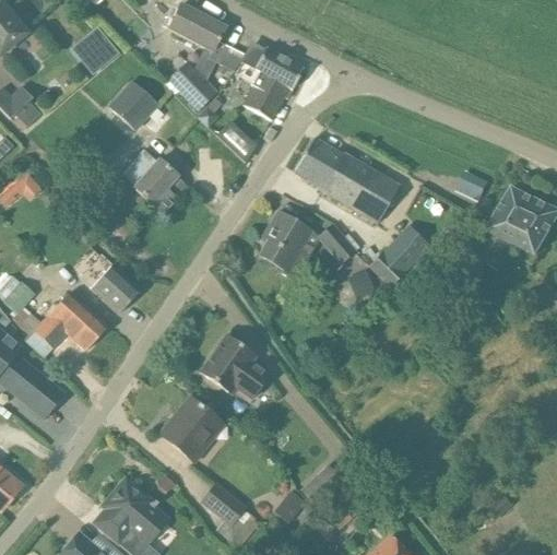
[(0,0),(0,54),(0,55),(27,32),(2,0),(0,0)]
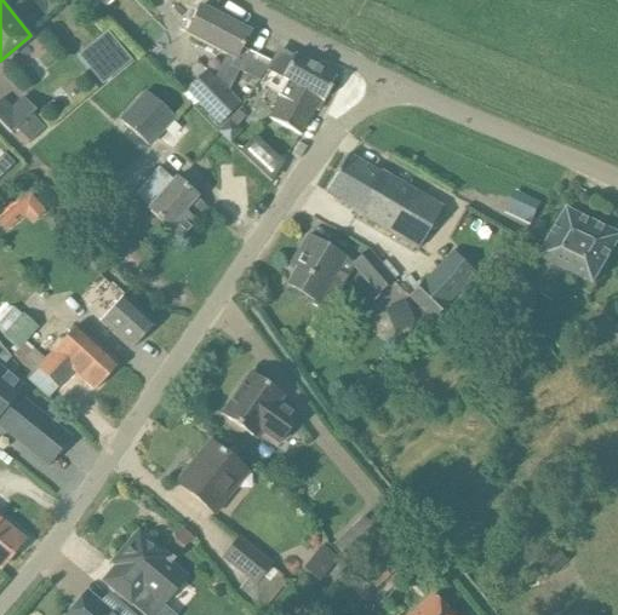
[(244,41),(251,28),(201,3),(188,30),(235,55),(233,61),(263,78),(269,64),(274,57),(244,41)]
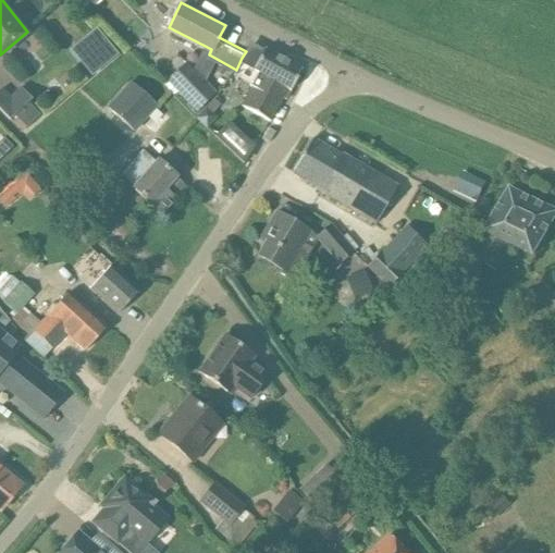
[(97,49),(85,59),(95,70),(118,51),(99,27),(87,37),(97,49)]
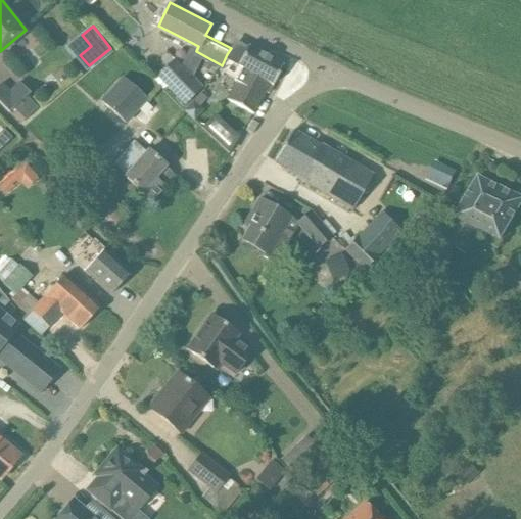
[(273,80),(275,81),(285,62),(249,43),(241,39),(236,40),(228,55),(246,65),(229,97),(255,111),(273,80)]
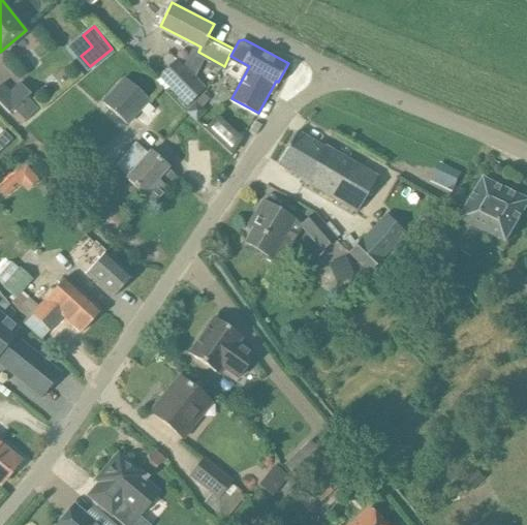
[(206,85),(179,56),(160,74),(188,102),(206,85)]
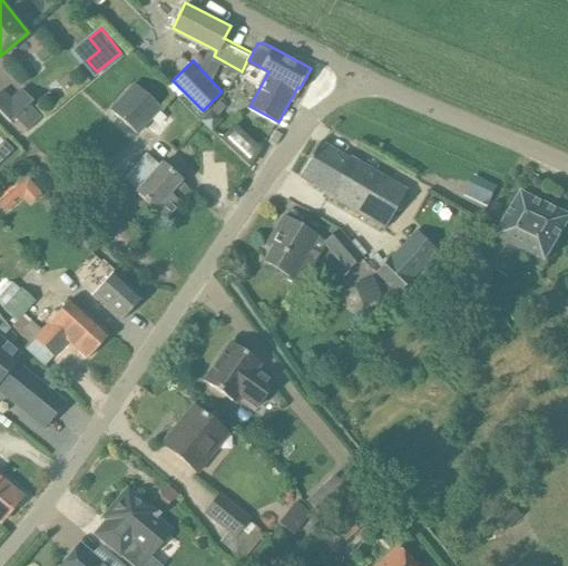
[(163,105),(136,81),(113,108),(138,132),(163,105)]
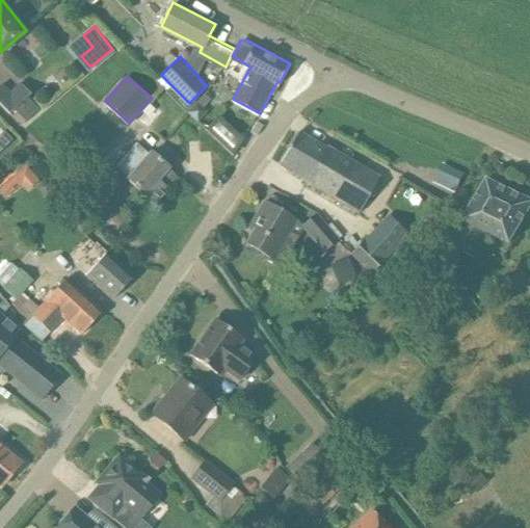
[(32,91),(21,81),(11,90),(3,81),(0,84),(0,100),(11,112),(17,106),(28,117),(40,105),(29,95),(32,91)]
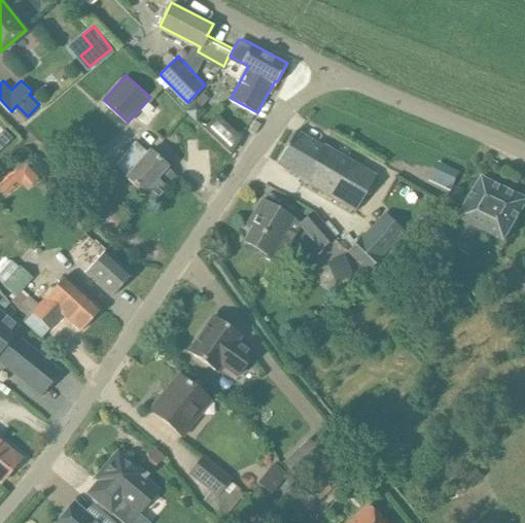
[(187,109),(198,118),(207,108),(197,99),(187,109)]
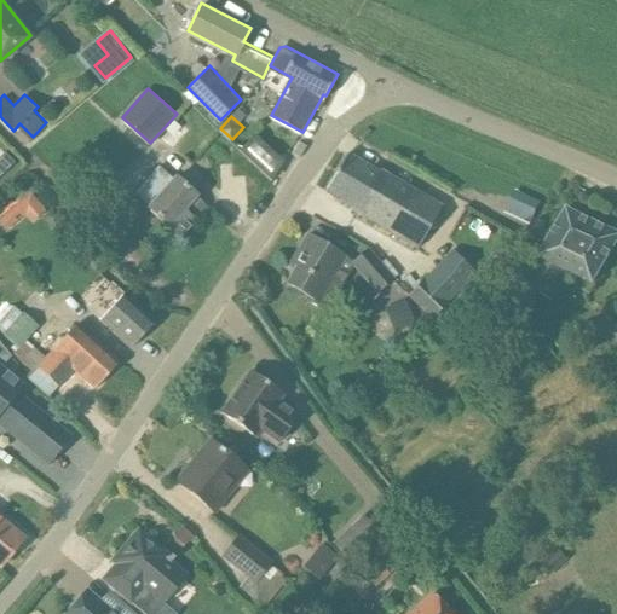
[(259,131),(244,145),(277,175),(290,161),(259,131)]
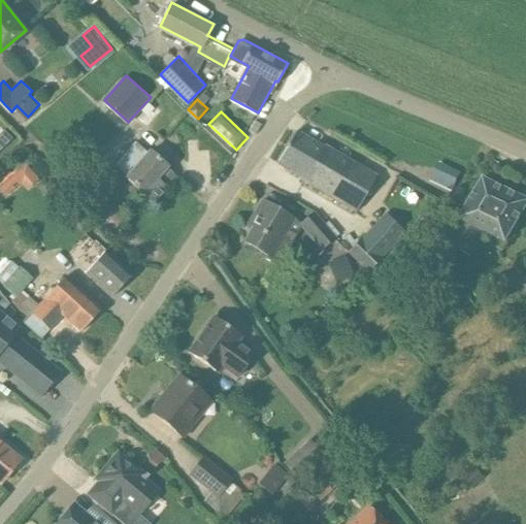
[(102,142),(86,128),(73,142),(90,157),(102,142)]
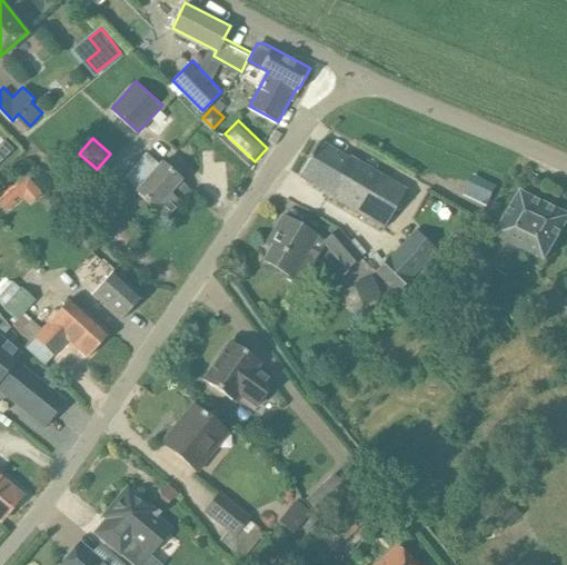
[(349,157),(319,139),(300,172),(328,189),(327,191),(385,226),(408,187),(351,154),(349,157)]
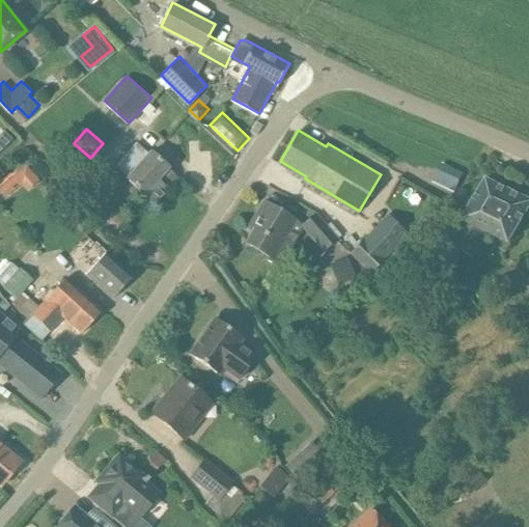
[(128,151),(118,163),(130,173),(128,176),(141,188),(157,201),(169,188),(163,182),(173,169),(169,166),(155,153),(151,149),(149,153),(137,141),(128,151)]
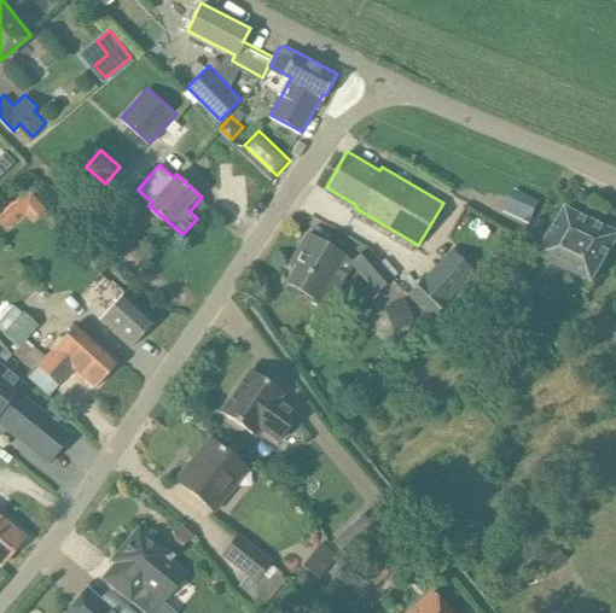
[(15,198),(0,211),(0,261),(40,225),(15,198)]
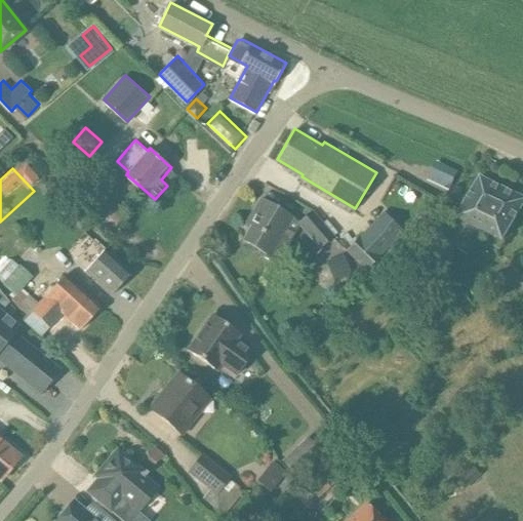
[(522,193),(482,174),(445,237),(469,252),(483,228),(504,238),(522,205),(522,193)]
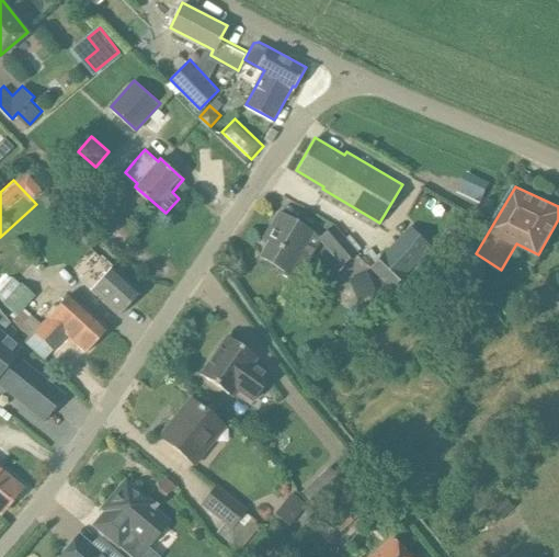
[(275,229),(261,254),(286,269),(284,272),(297,280),(317,247),(307,241),(314,230),(299,222),(280,211),(271,227),(275,229)]
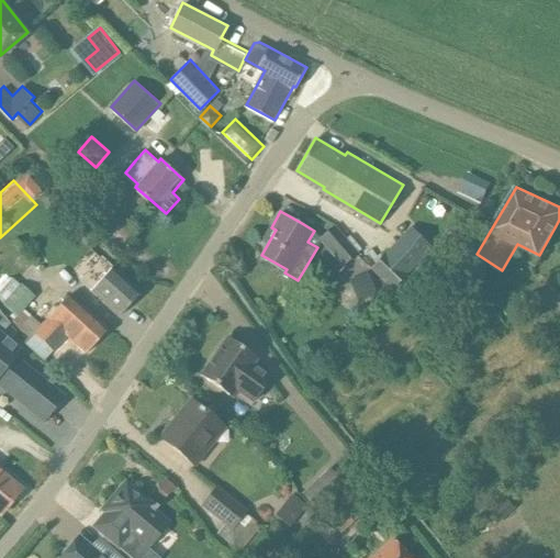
[(413,223),(371,266),(394,287),(435,244),(413,223)]
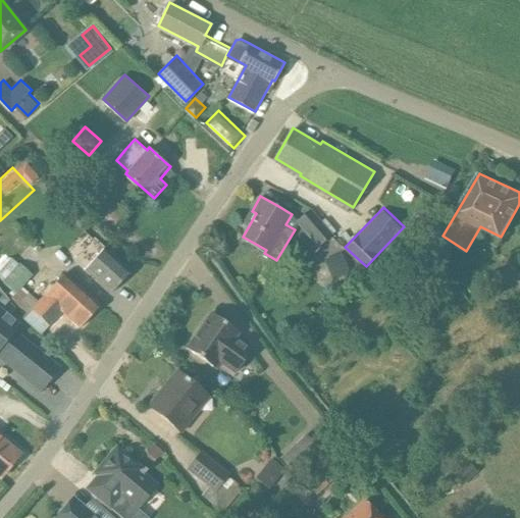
[(331,234),(311,208),(298,219),(318,244),(331,234)]
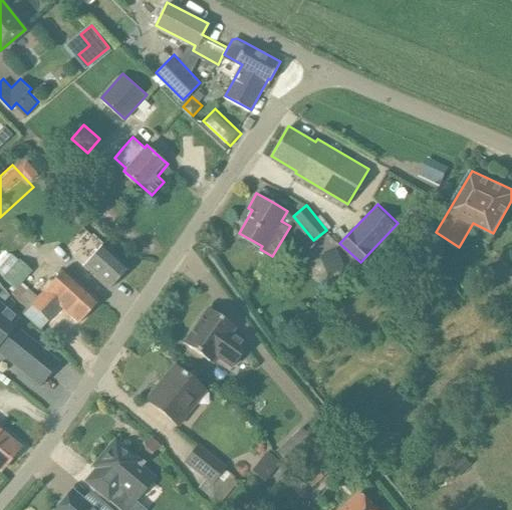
[(130,265),(103,242),(98,248),(92,243),(80,256),(86,261),(85,263),(110,286),(130,265)]
